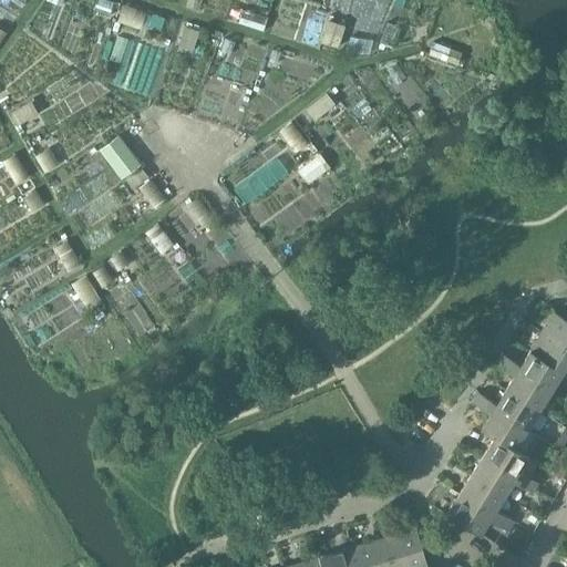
[(140,166),(117,137),(100,151),(122,179),(140,166)]
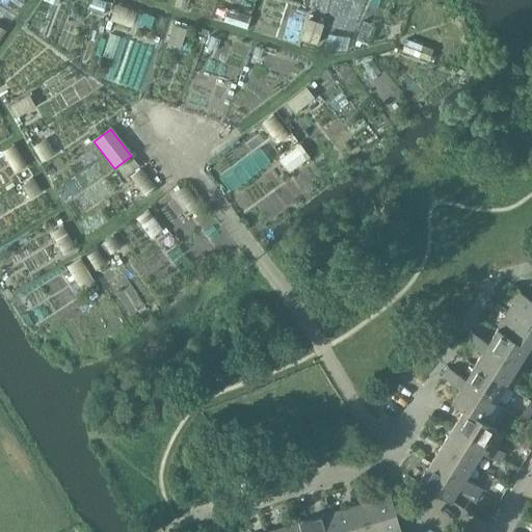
[(531,300),(528,298),(520,292),(508,311),(531,326),(531,300)]
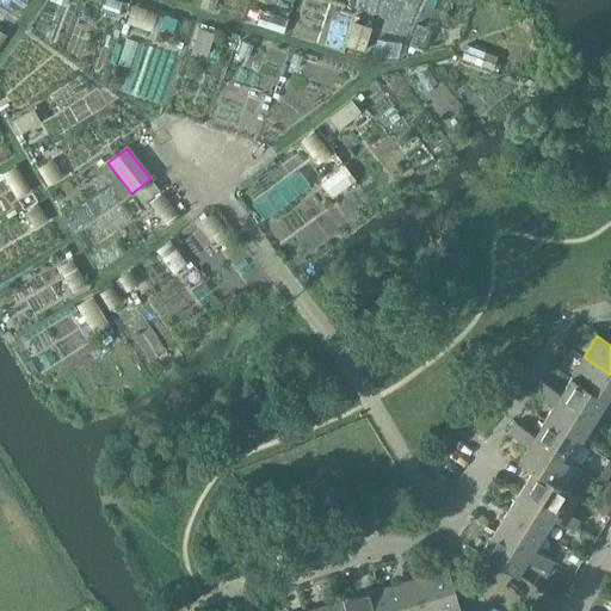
[(571,378),(606,401),(610,393),(610,375),(584,357),(571,378)]
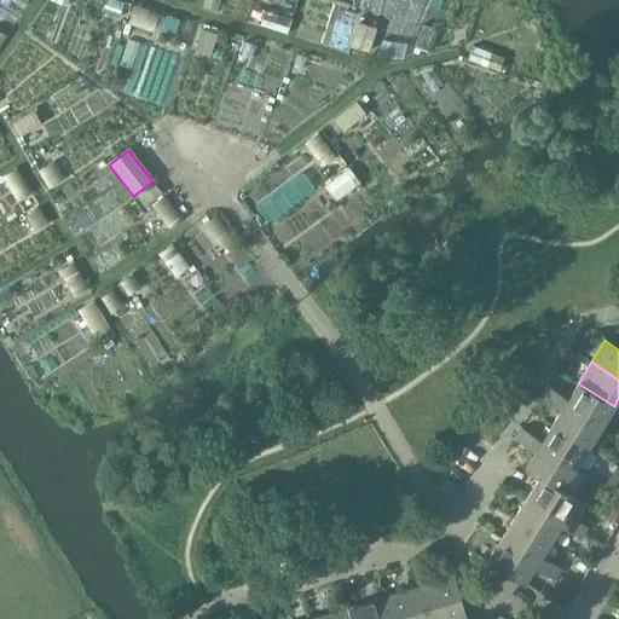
[(578,383),(568,399),(565,404),(601,427),(614,406),(578,383)]
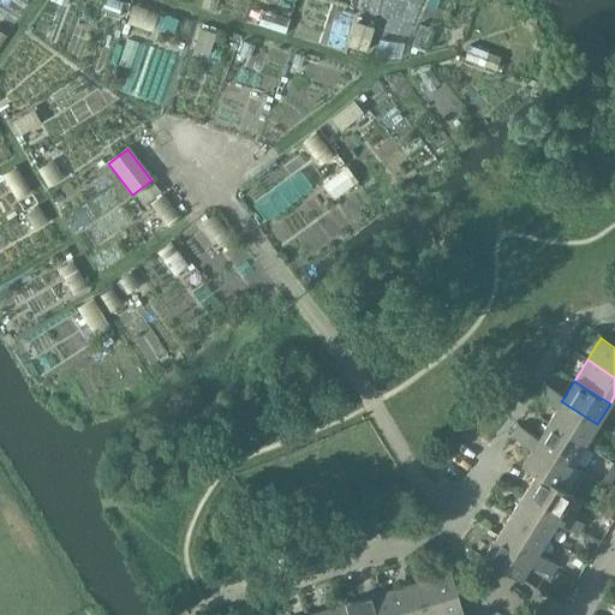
[(537,394),(548,401),(554,390),(544,383),(537,394)]
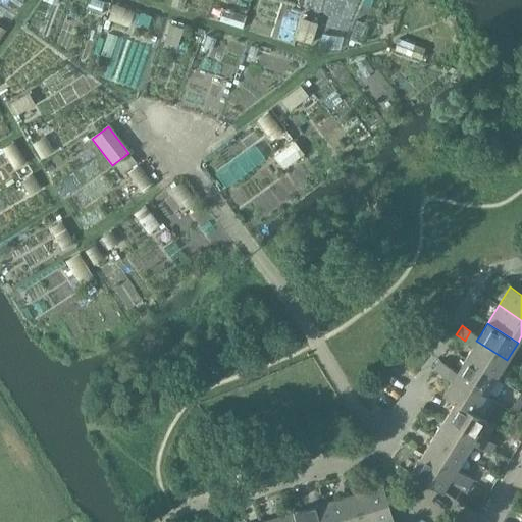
[(479,336),(470,331),(465,341),(473,346),(476,341),(479,336)]
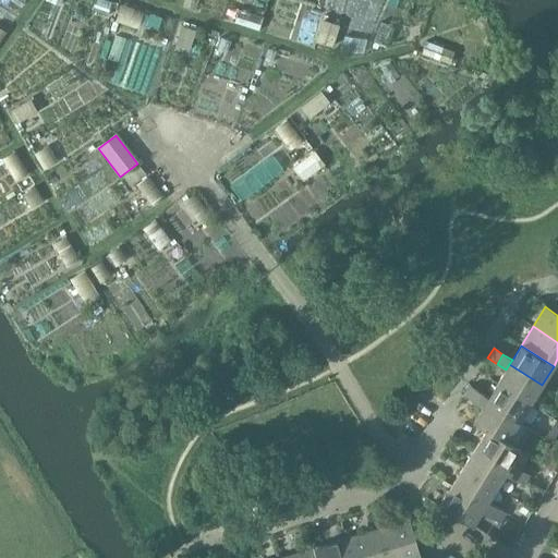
[(509,364),(506,370),(497,384),(531,404),(542,385),(509,364)]
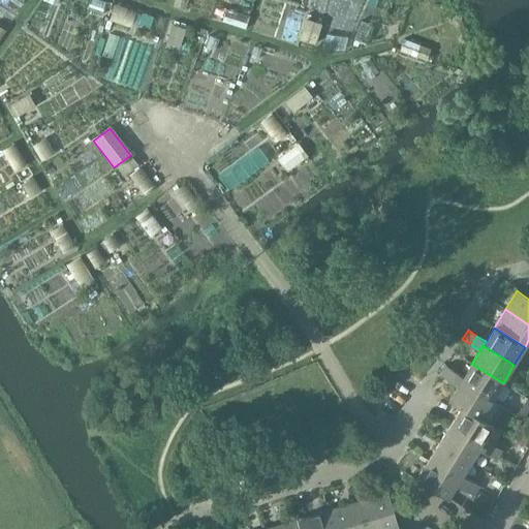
[(463,376),(460,381),(492,401),(503,383),(471,364),(463,376)]
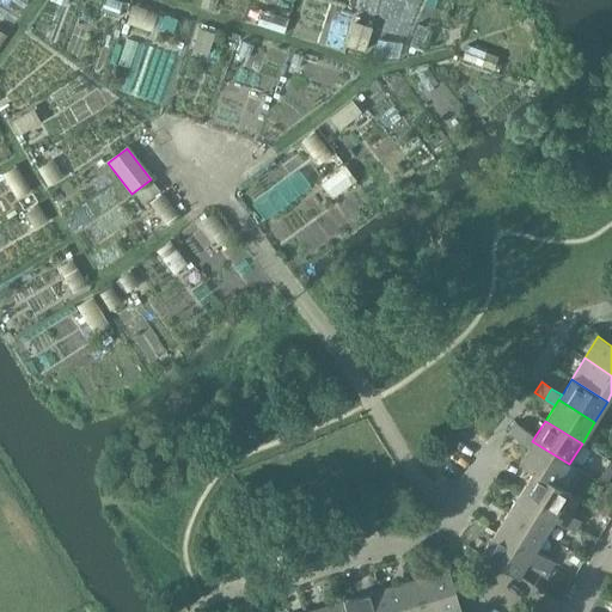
[(508,434),(519,440),(526,429),(515,423),(508,434)]
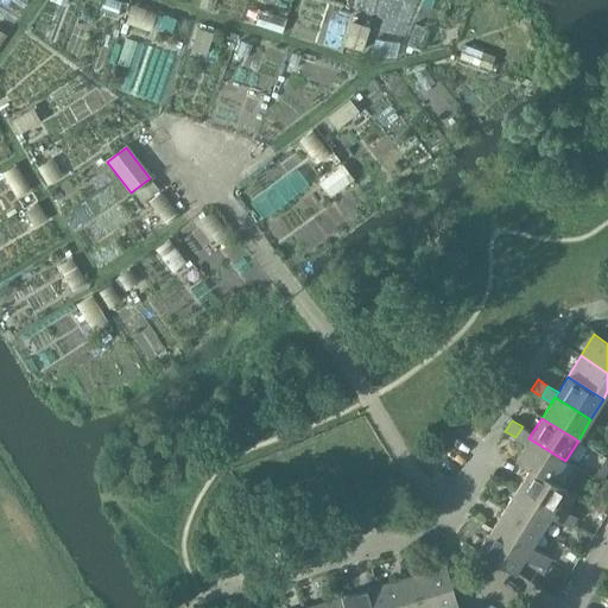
[(523,426),(515,437),(525,443),(529,438),(532,432),(523,426)]
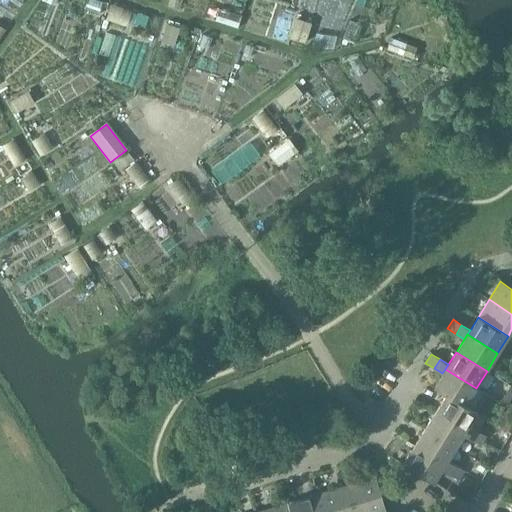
[(434,387),(446,394),(447,394),(465,405),(476,388),(445,369),(442,373),(434,387)]
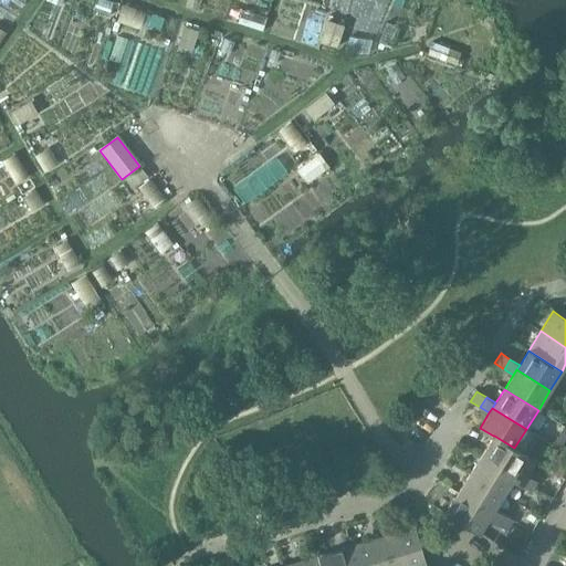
[(494,436),(493,436),(482,454),(515,475),(516,475),(519,471),(528,456),(514,448),(494,436)]
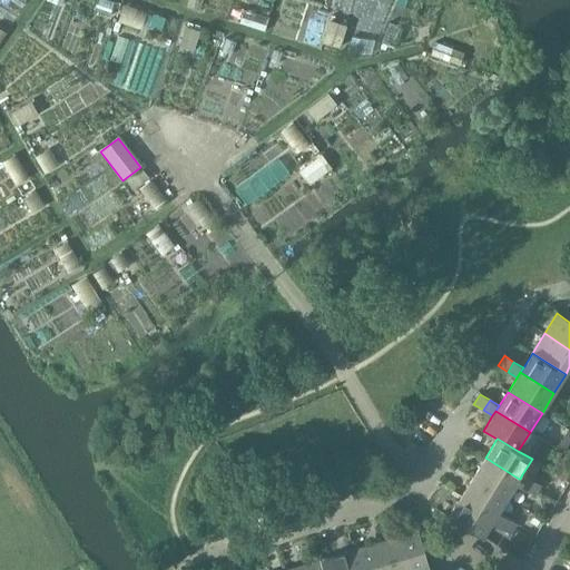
[(473,477),(507,498),(517,484),(519,479),(485,458),(473,477)]
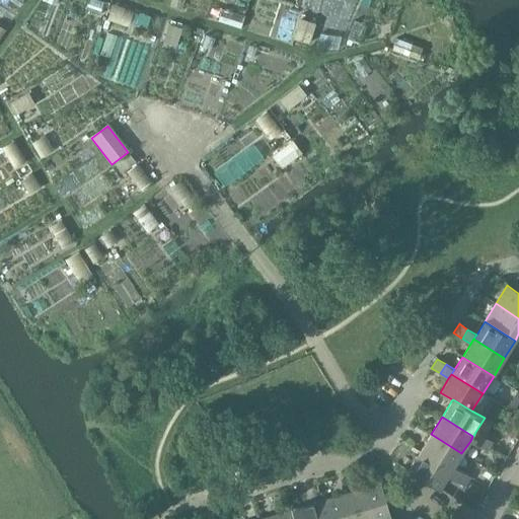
[(475,432),(473,436),(472,436),(470,441),(478,446),(485,437),(475,432)]
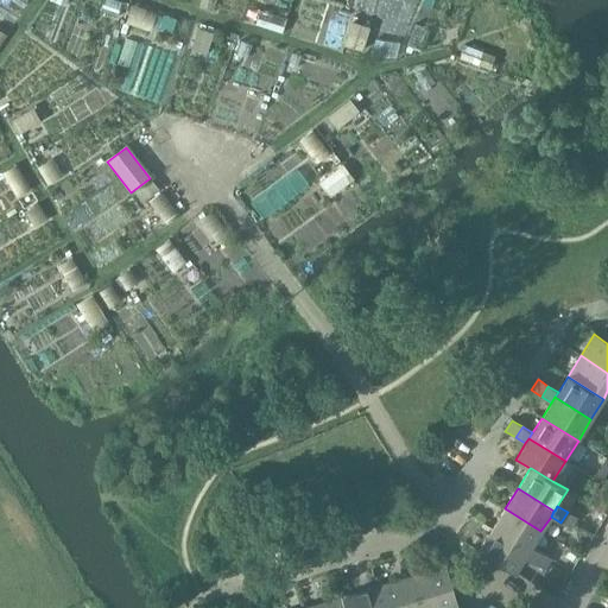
[(540,531),(505,508),(492,530),(529,552),(531,546),(540,531)]
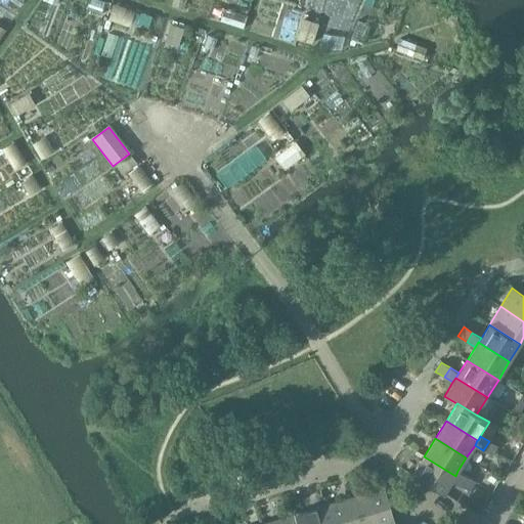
[(489,441),(483,450),(491,455),(497,446),(489,441)]
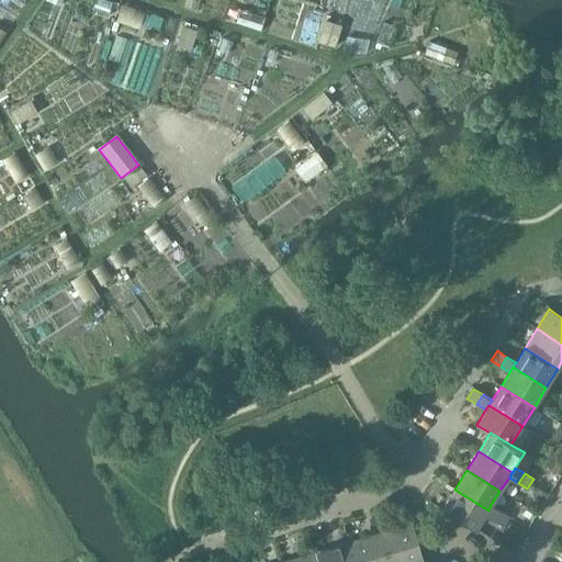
[(454,490),(442,509),(475,530),(485,515),(489,510),(454,490)]
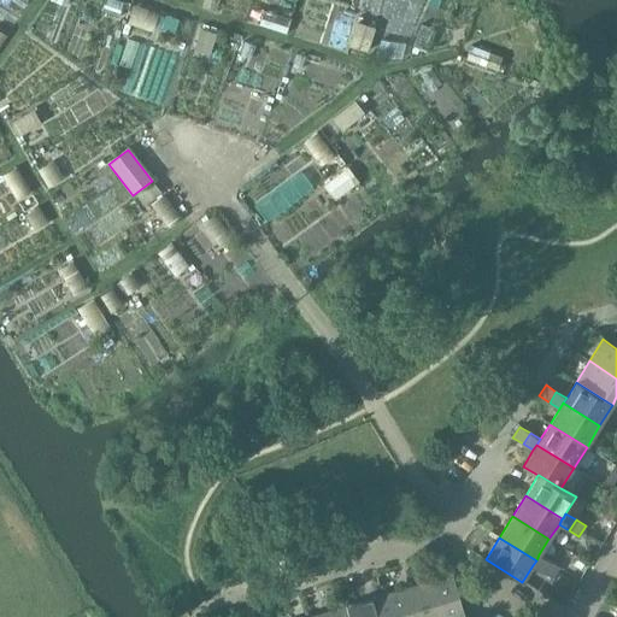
[(533,565),(542,573),(550,562),(539,554),(536,560),(533,565)]
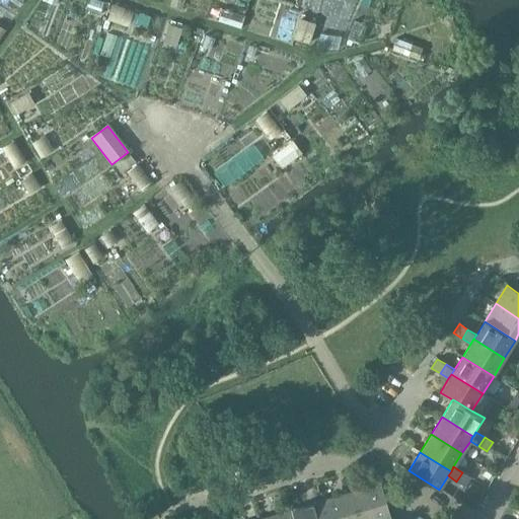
[(462,472),(456,482),(465,487),(470,477),(462,472)]
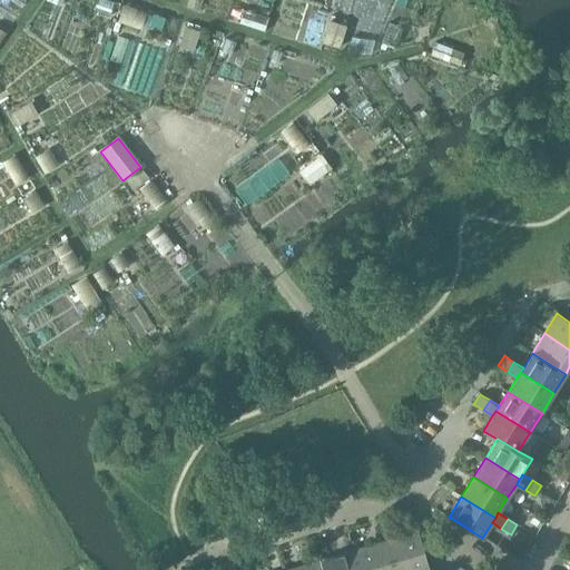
[(419,531),(385,541),(394,569),(425,569),(430,569),(419,531)]
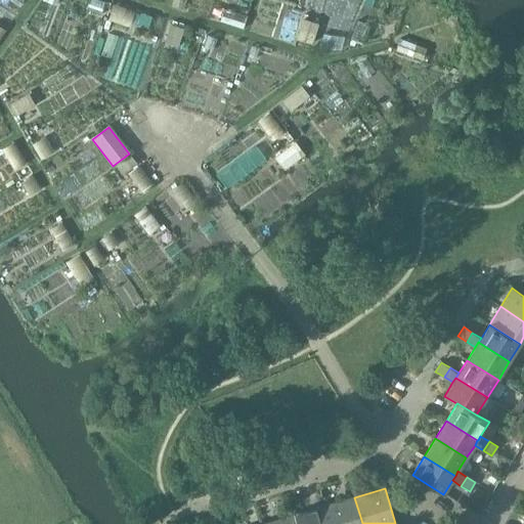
[(325,506),(330,523),(362,523),(354,497),(325,506)]
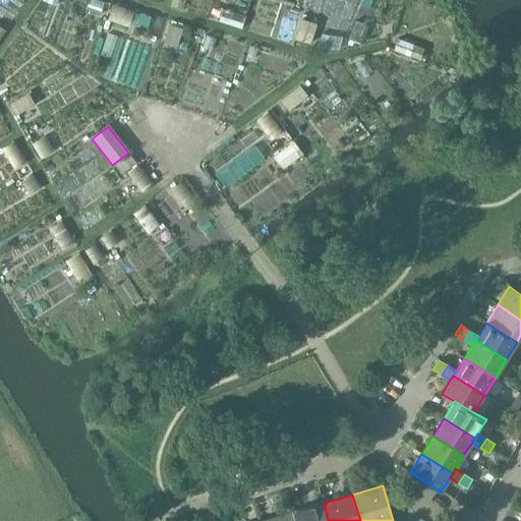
[(328,520),(324,503),(303,509),(306,520),(328,520)]
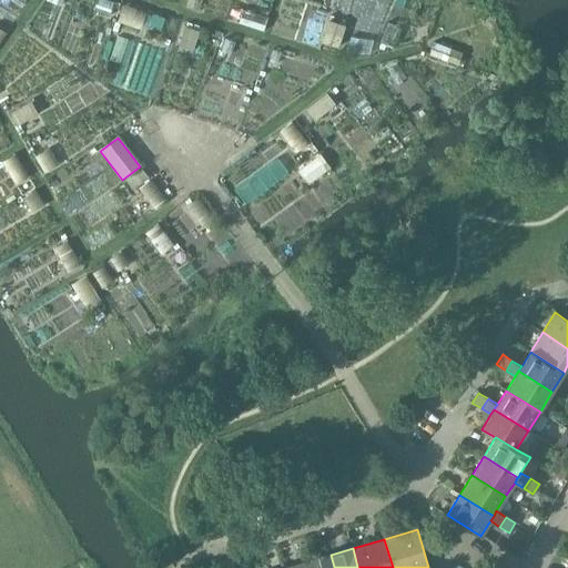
[(334,567),(331,555),(310,561),(311,567),(334,567)]
